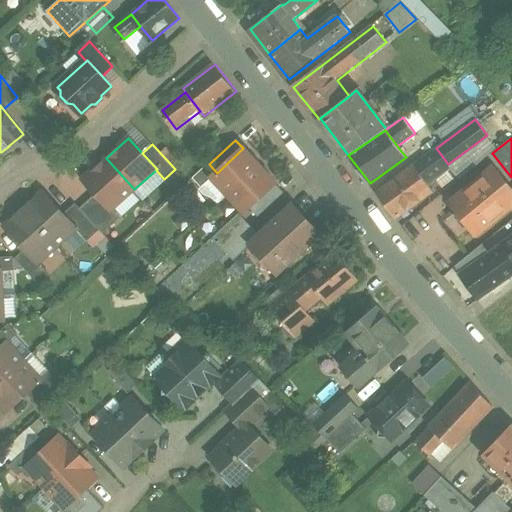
[(277,182),(245,147),(243,148),(217,173),(212,177),(245,212),(251,207),(262,197),(276,183),(277,182)]
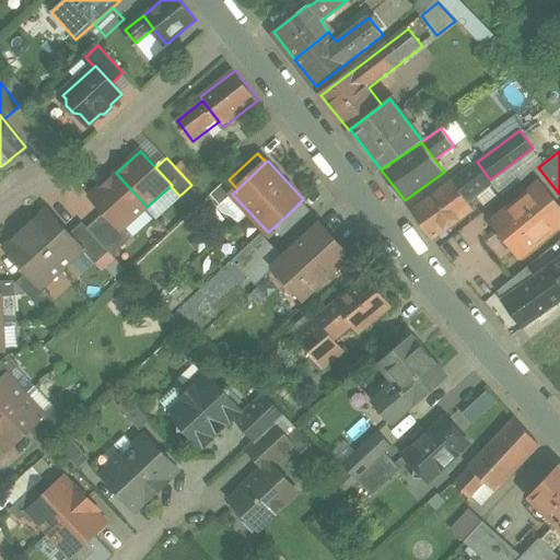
[(453,182),(412,210),(434,238),(474,210),(467,202),(492,183),(490,179),(477,162),(452,181),(453,182)]
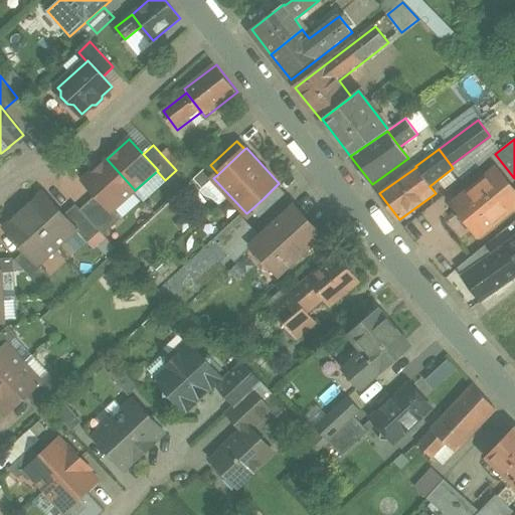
[(135,190),(107,159),(84,180),(98,194),(113,211),(114,210),(135,190)]
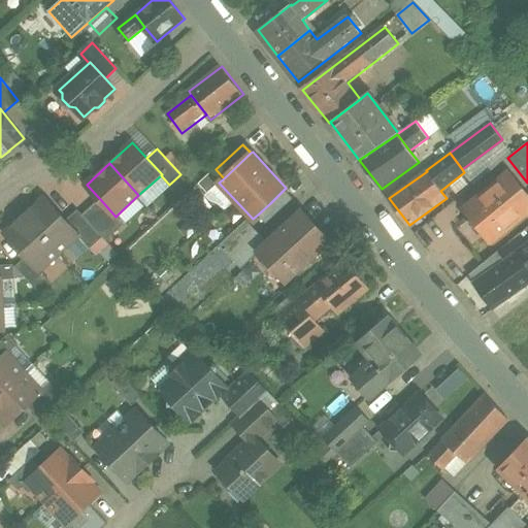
[(216,169),(204,179),(212,189),(219,183),(224,178),(216,169)]
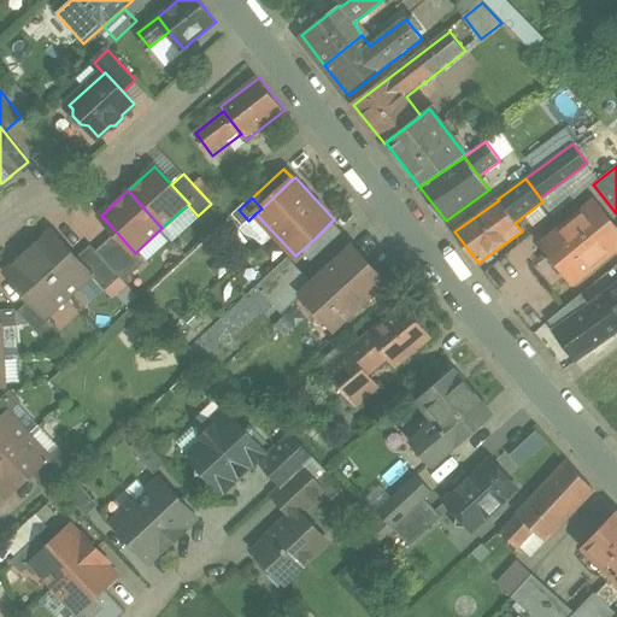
[(616,225),(597,201),(545,244),(575,281),(616,247),(616,225)]
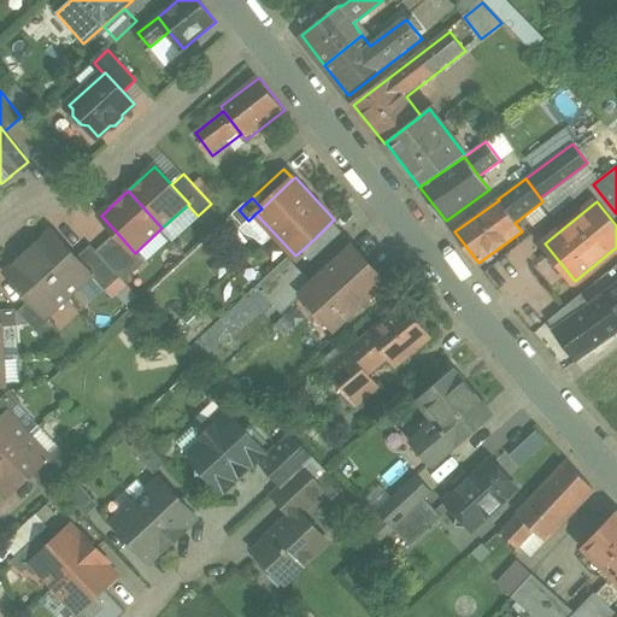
[(333,221),(316,238),(325,247),(342,231),(333,221)]
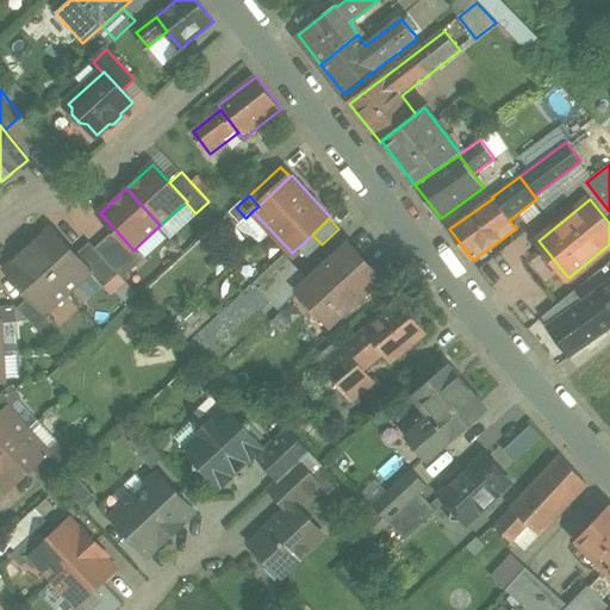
[(78,255),(53,228),(35,243),(33,242),(27,247),(70,293),(92,273),(93,272),(78,255)]
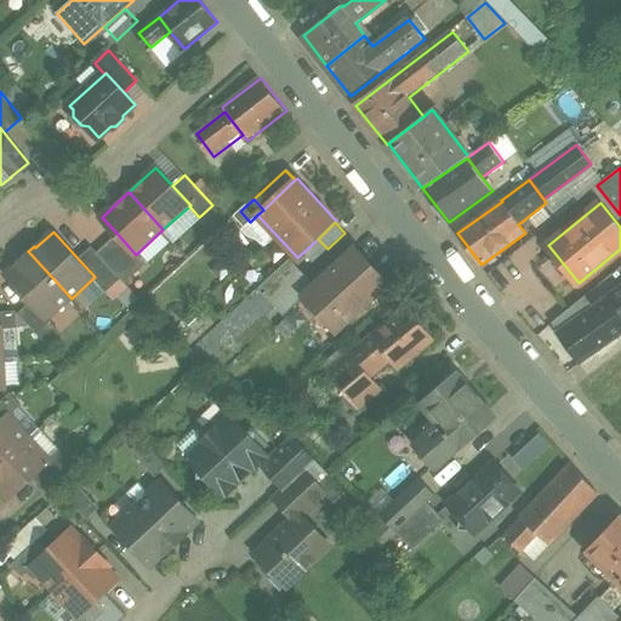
[(136,255),(118,234),(98,252),(123,279),(126,283),(147,265),(137,254),(136,255)]
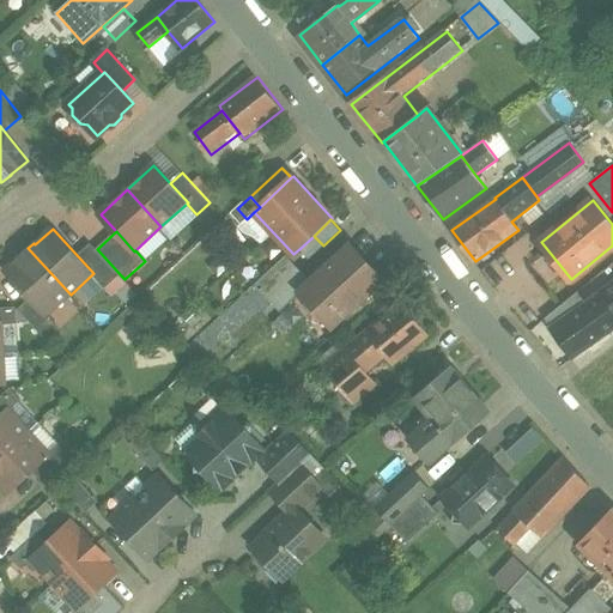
[(323,246),(314,236),(301,248),(310,258),(323,246)]
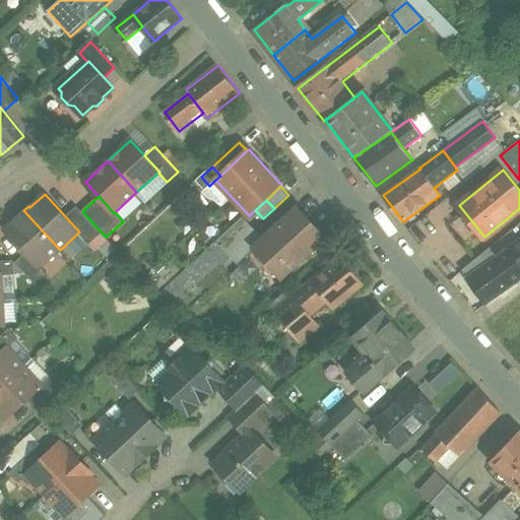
[(82,211),(78,206),(66,217),(79,232),(78,233),(89,245),(103,234),(82,211)]
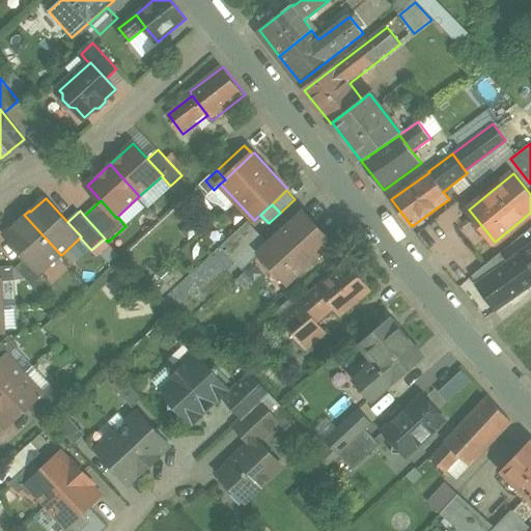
[(271,244),(260,253),(261,254),(288,283),(333,243),(305,212),(271,244)]
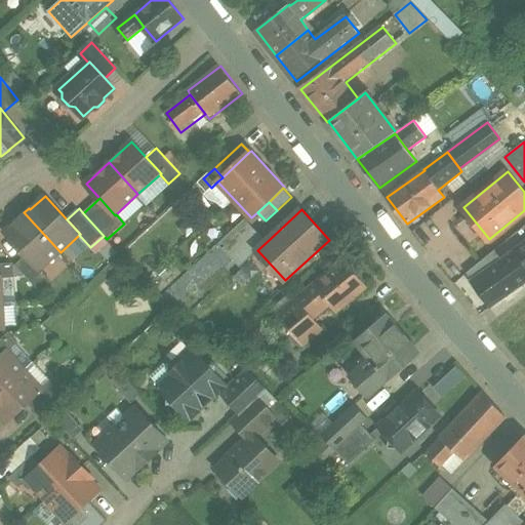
[(61,252),(24,212),(19,216),(21,217),(6,232),(27,255),(41,270),(41,269),(61,252)]
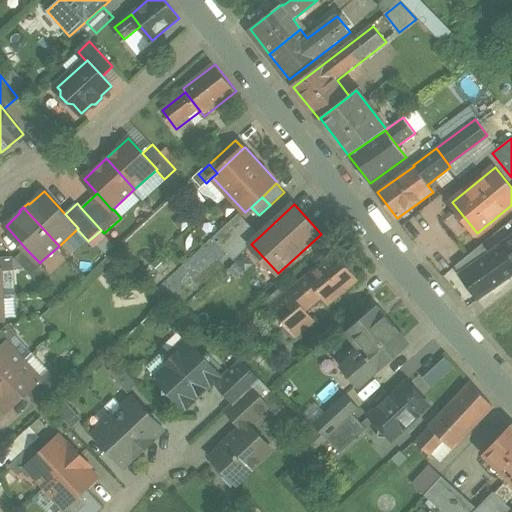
[(261,235),(240,213),(214,237),(235,260),(252,245),(251,244),(261,235)]
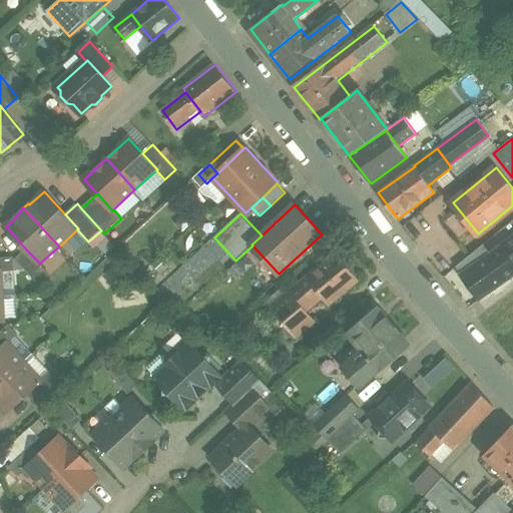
[(512,238),(504,244),(512,257),(512,238)]
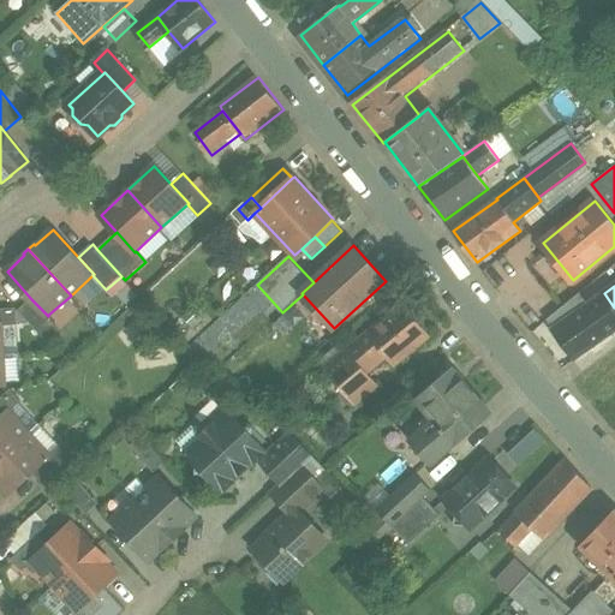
[(580,293),(548,320),(554,328),(589,304),(580,293)]
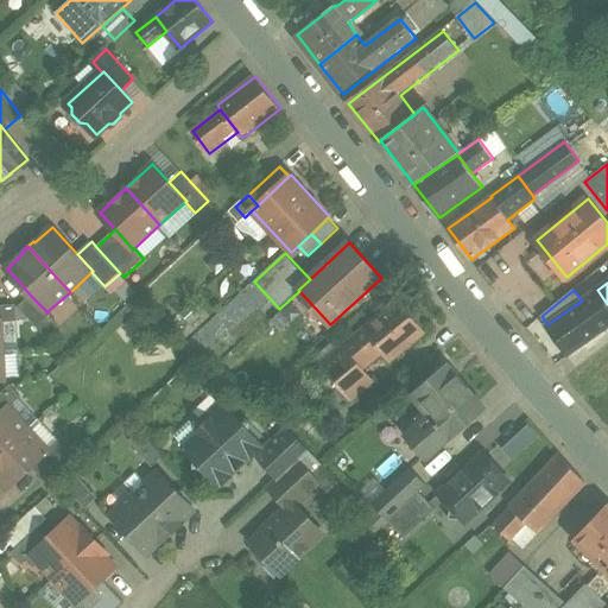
[(548,324),(546,325),(569,356),(607,329),(607,304),(597,290),(582,301),(548,324)]
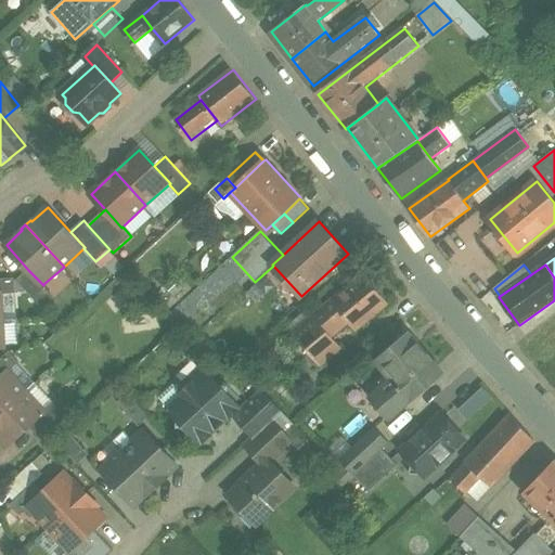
[(43,285),(28,270),(17,280),(44,308),(55,298),(43,284),(43,285)]
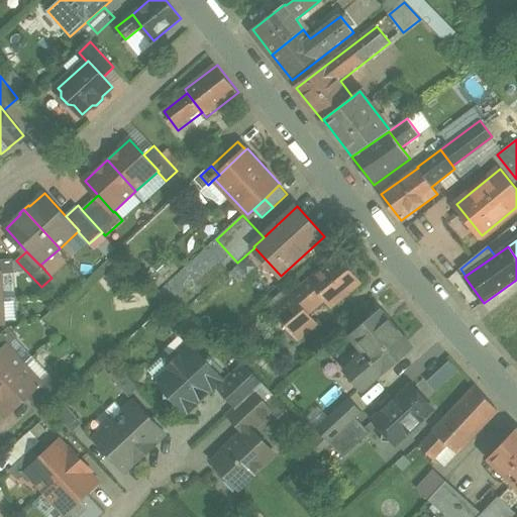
[(291,296),(293,297),(277,311),(285,321),(286,320),(298,335),(315,321),(308,313),(326,298),(332,306),(362,282),(351,270),(353,265),(346,257),(341,257),(339,255),(310,280),(291,296)]
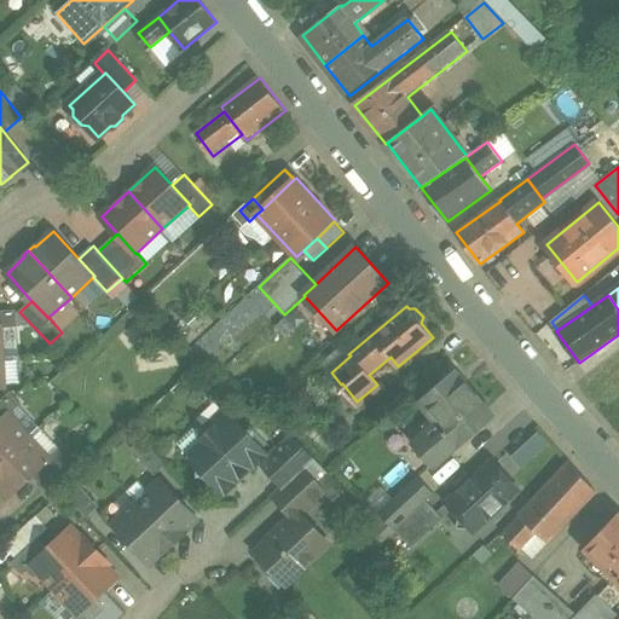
[(18,310),(0,310),(0,325),(1,327),(3,328),(18,327),(18,310)]
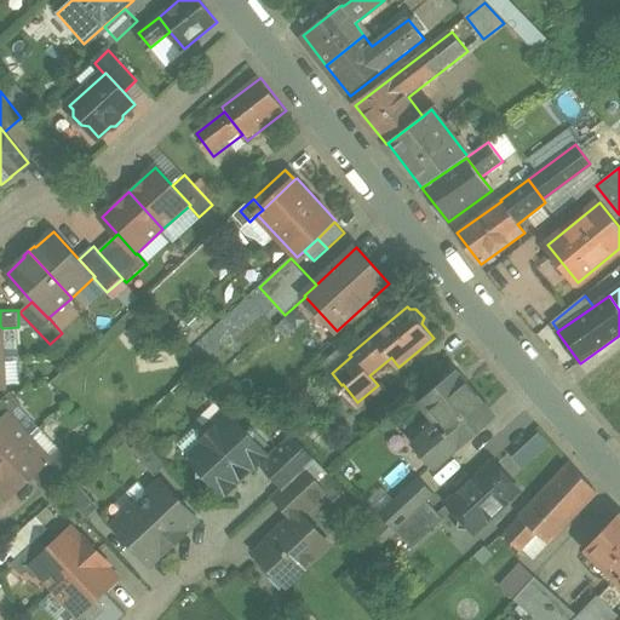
[(441,349),(414,371),(425,385),(452,362),(441,349)]
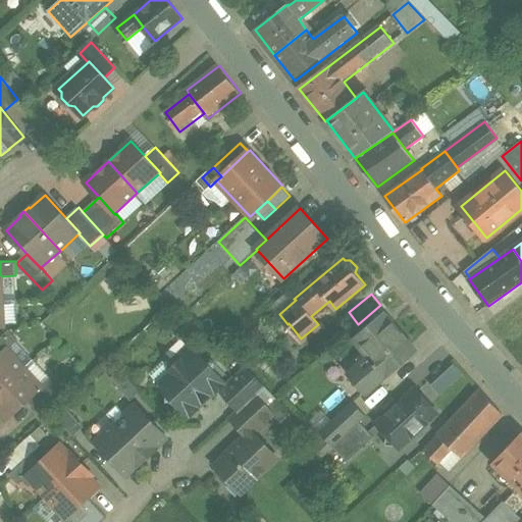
[(385,314),(357,338),(371,357),(351,373),(368,394),(388,376),(389,377),(418,353),(385,314)]
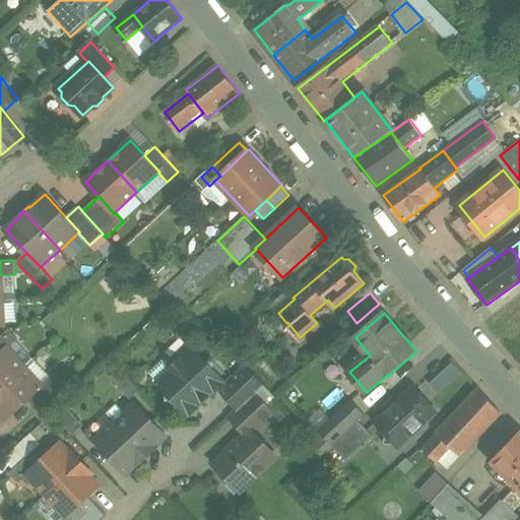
[(8,329),(0,336),(0,354),(7,348),(7,349),(18,339),(8,329)]
